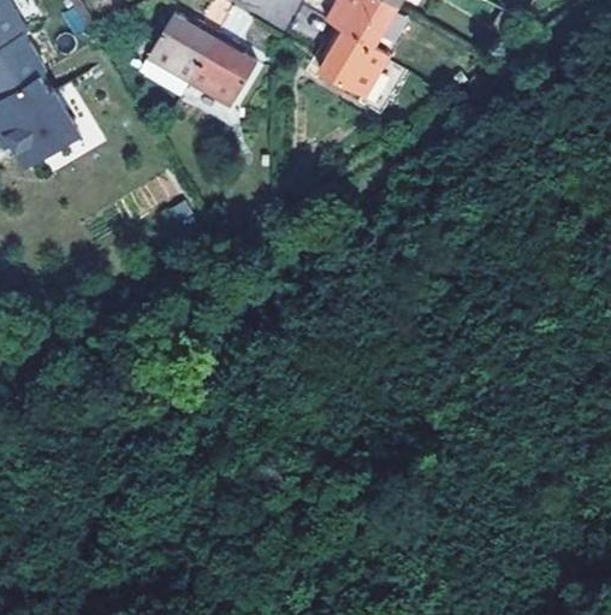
[(0,0),(0,92),(5,100),(42,77),(51,71),(29,34),(31,31),(13,0),(0,0)]
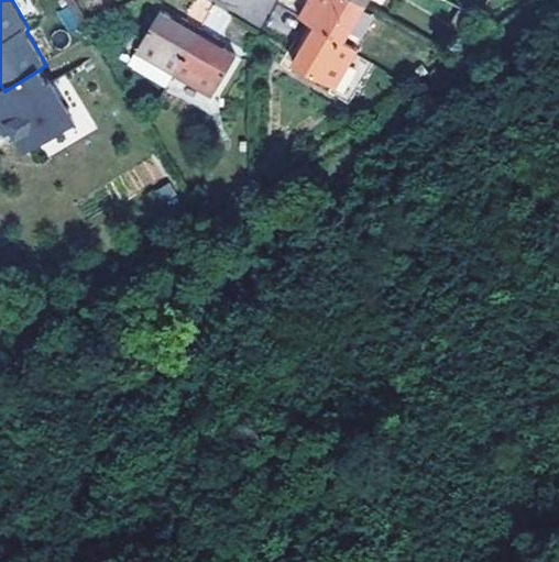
[(363,7),(351,0),(313,0),(311,1),(310,0),(306,0),(296,18),(308,25),(340,44),(363,7)]
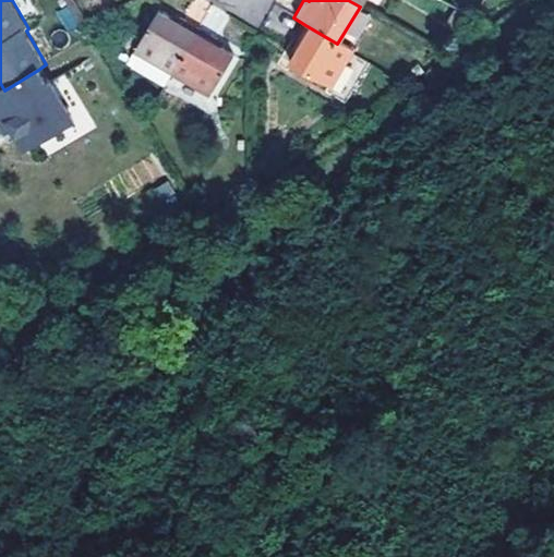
[(72,31),(87,21),(75,1),(60,12),(72,31)]
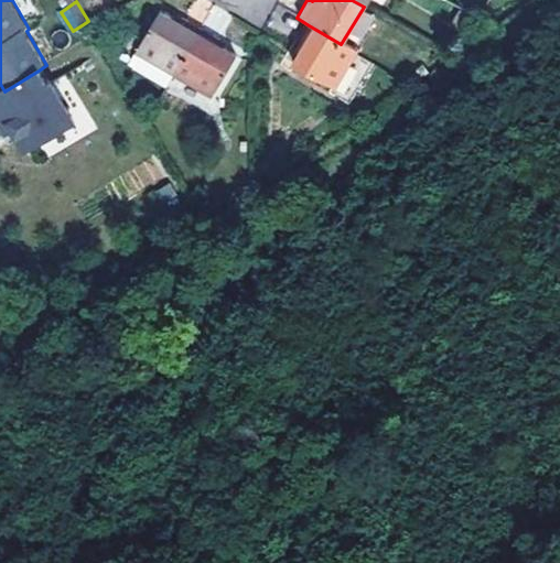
[(173,73),(198,30),(180,18),(176,22),(159,11),(127,64),(165,87),(173,73)]
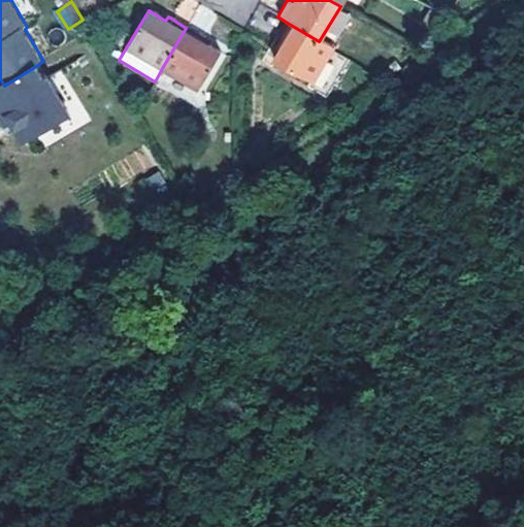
[(319,41),(289,24),(280,41),(283,44),(272,62),(309,85),(331,47),(319,41)]
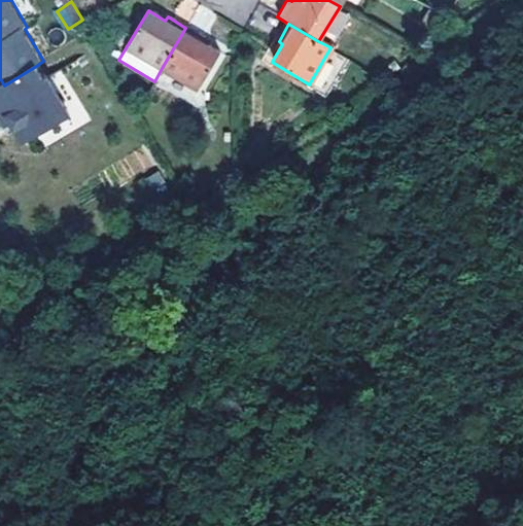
[(185,28),(162,68),(197,89),(217,53),(202,41),(203,38),(185,28)]
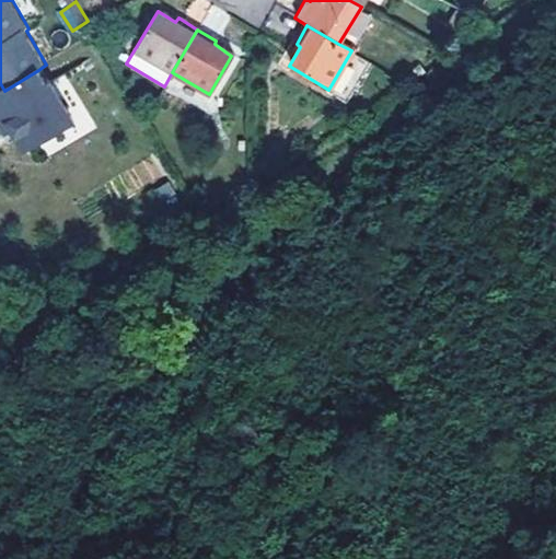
[(48,86),(38,70),(4,91),(0,92),(0,105),(19,137),(27,153),(77,124),(53,83),(48,86)]
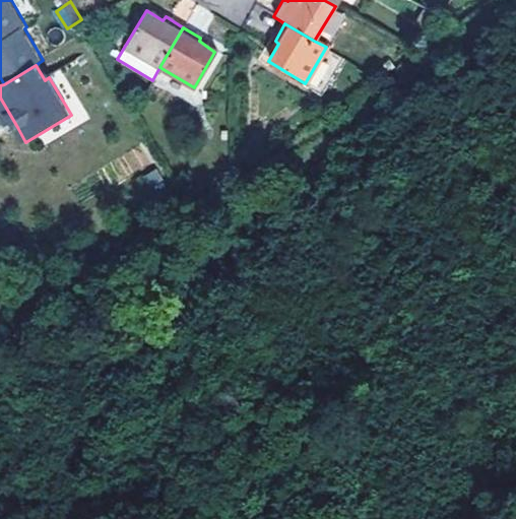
[(17,127),(0,98),(0,111),(12,131),(17,127)]
